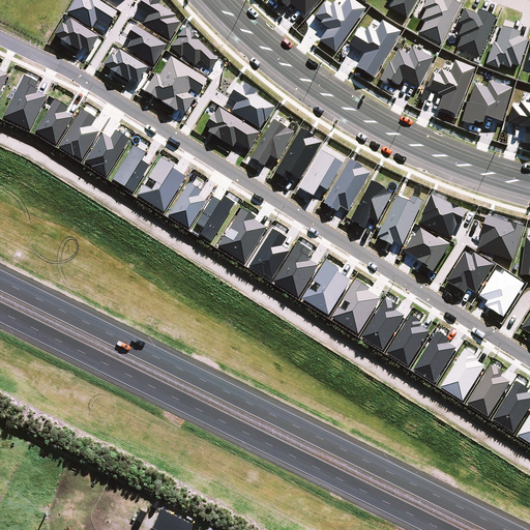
[(74,0),(67,11),(91,27),(96,19),(108,26),(117,11),(98,0),(74,0)]
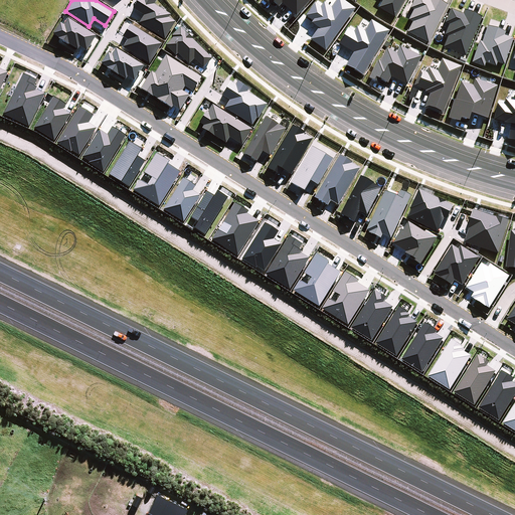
[(144,14),(139,22),(165,37),(175,20),(168,16),(170,13),(154,3),(155,0),(137,0),(133,7),(144,14)]
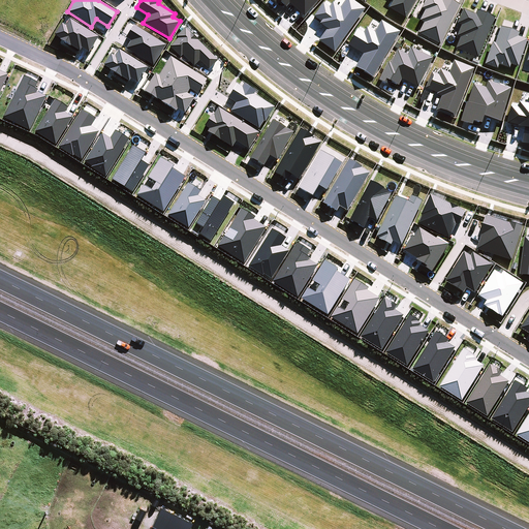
[(404,17),(413,0),(391,0),(387,6),(404,17)]
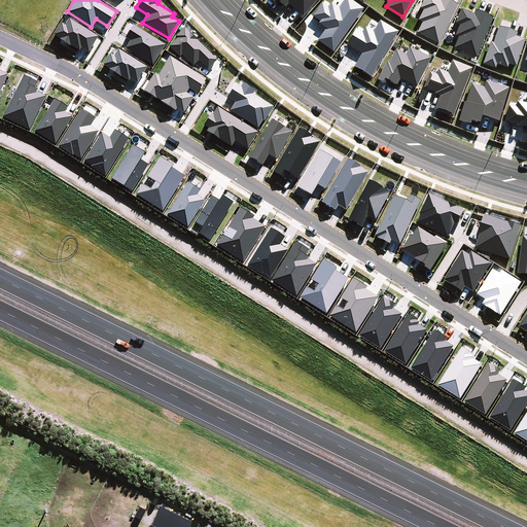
[(437,42),(457,3),(450,0),(422,0),(419,7),(422,8),(417,20),(421,22),(416,32),(437,42)]
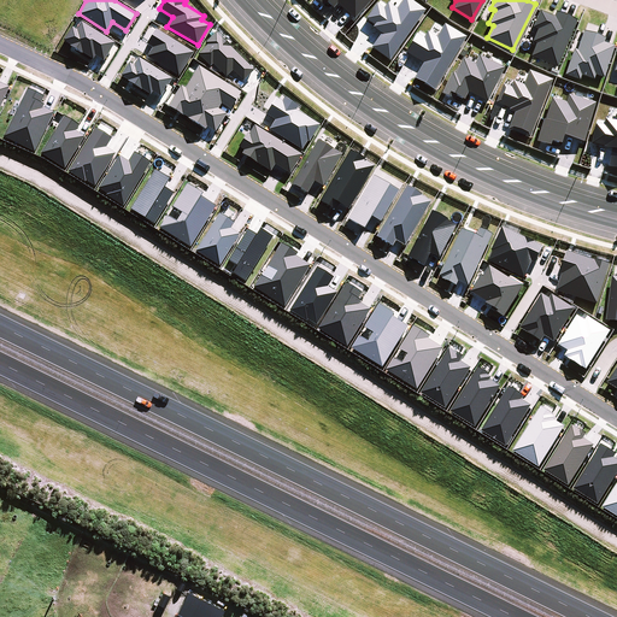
[(557,66),(576,18),(554,10),(553,15),(539,9),(539,10),(532,25),(536,28),(532,40),(535,42),(530,54),(557,66)]
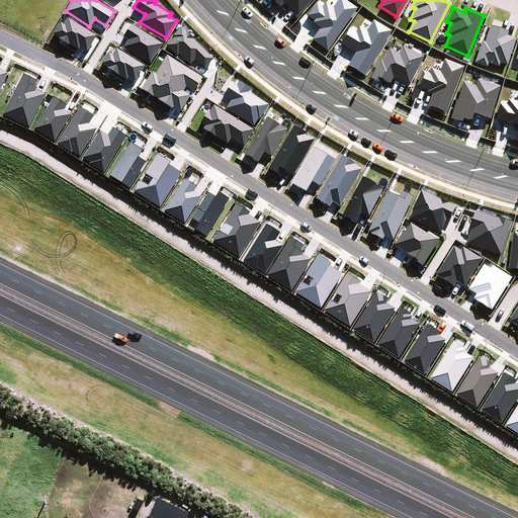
[(87,50),(96,34),(68,17),(64,23),(60,21),(53,32),(78,49),(80,46),(87,50)]
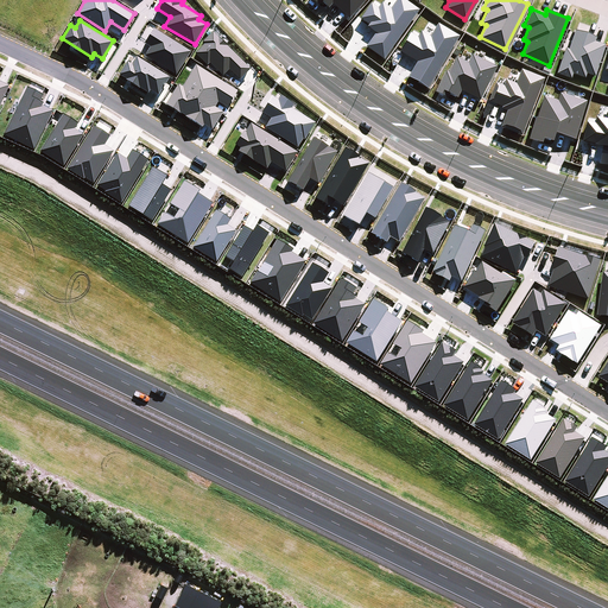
[(176,74),(191,51),(153,27),(145,42),(150,45),(145,55),(176,74)]
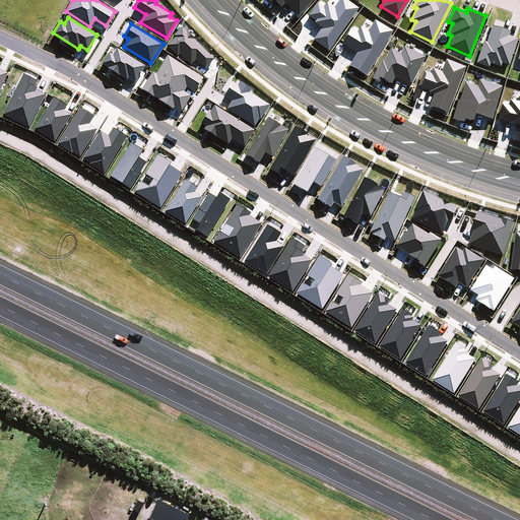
[(508,64),(517,38),(508,35),(509,30),(491,24),(491,26),(485,41),(482,40),(475,62),(488,66),(489,62),(500,65),(501,62),(508,64)]
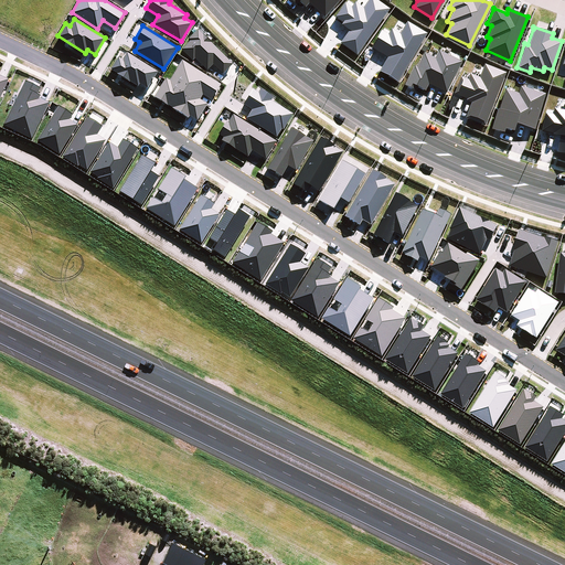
[(222,73),(232,63),(211,41),(203,33),(198,29),(188,38),(189,40),(181,48),(192,60),(195,57),(206,70),(213,63),(222,73)]
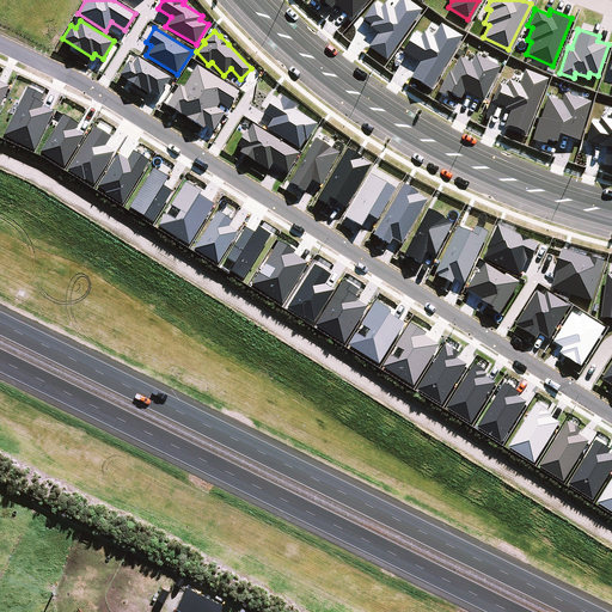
[(239,90),(196,63),(183,86),(179,84),(166,103),(181,112),(181,111),(187,115),(187,116),(203,127),(204,124),(213,129),(225,111),(216,106),(219,102),(228,106),(239,90)]
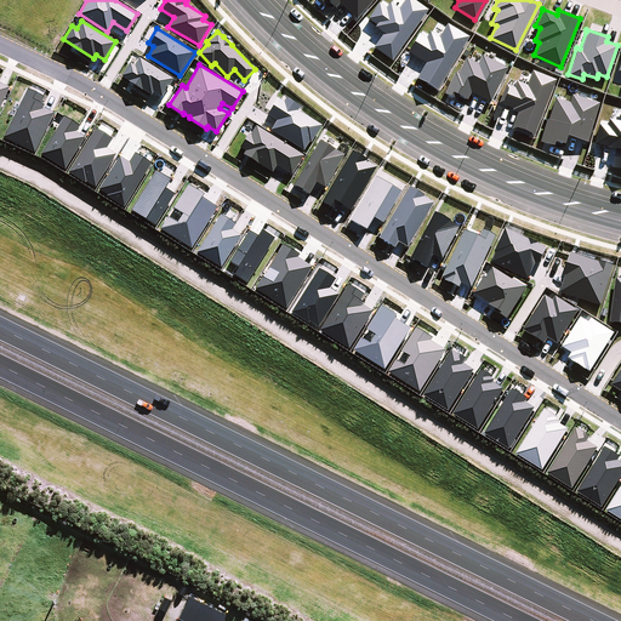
[(35,152),(55,112),(44,106),(45,103),(41,101),(44,95),(28,87),(4,136),(35,152)]
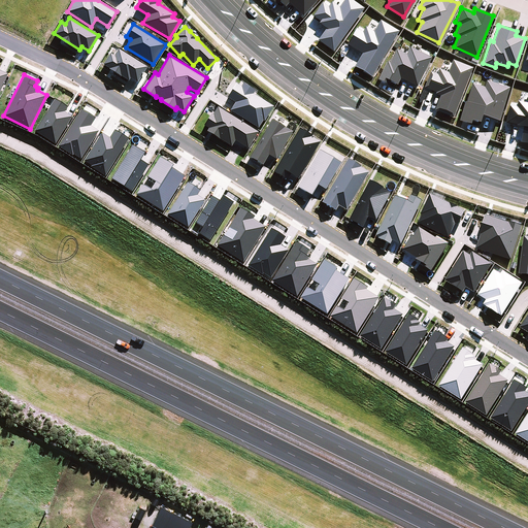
[(68,105),(55,98),(35,129),(55,142),(72,116),(64,110),(68,105)]
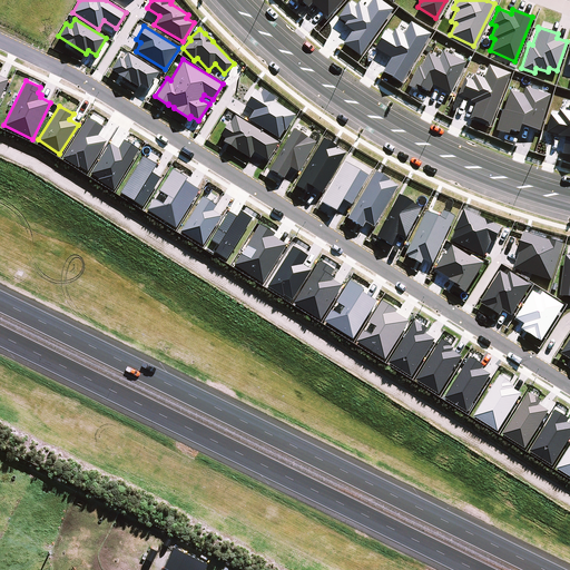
[(278,141),(235,114),(229,123),(228,121),(220,134),(225,137),(223,140),(251,157),(254,150),(267,159),(278,141)]
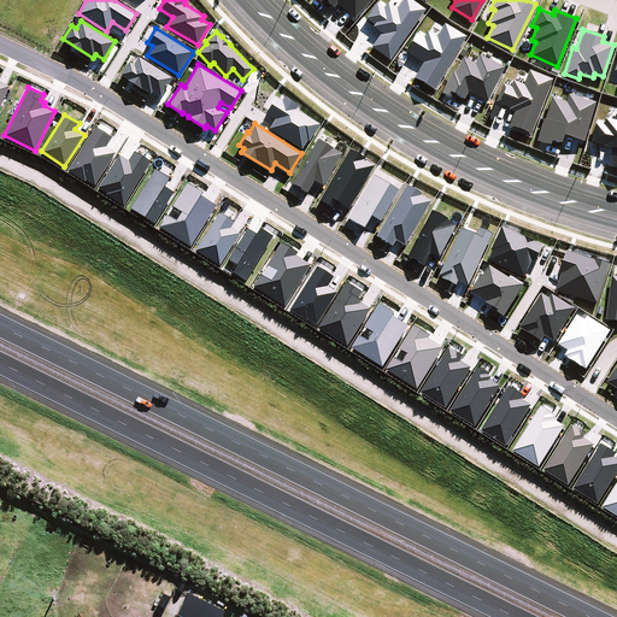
[(95,184),(116,152),(106,146),(112,136),(95,127),(68,169),(86,180),(86,178),(95,184)]
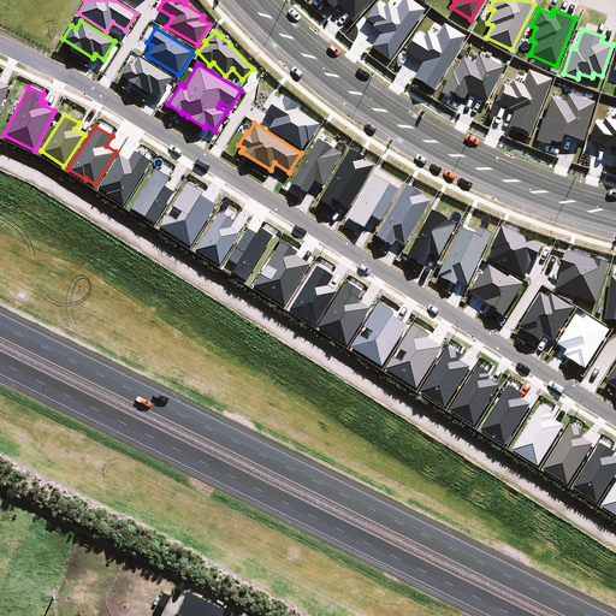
[(313,179),(321,184),(342,152),(317,137),(291,182),(306,191),(313,179)]
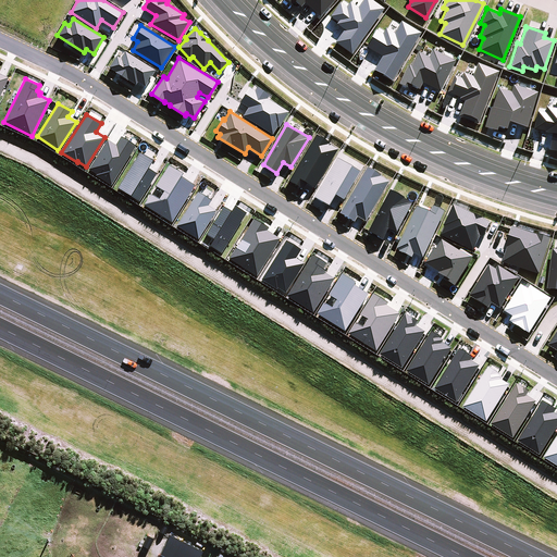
[(307,184),(314,188),(337,149),(329,144),(330,141),(317,134),(288,181),(302,189),(307,184)]
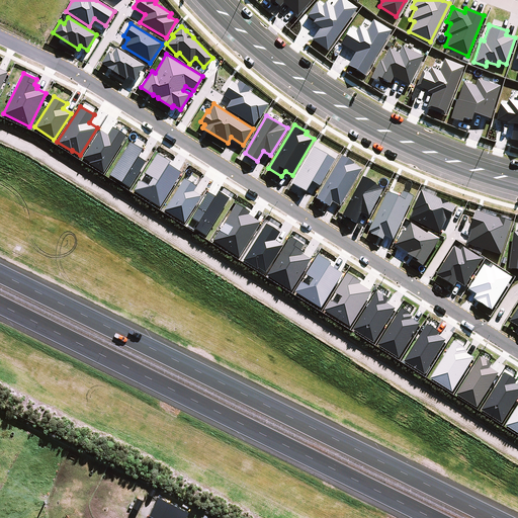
[(103,171),(126,136),(112,126),(107,135),(99,130),(82,157),(90,161),(89,162),(103,171)]
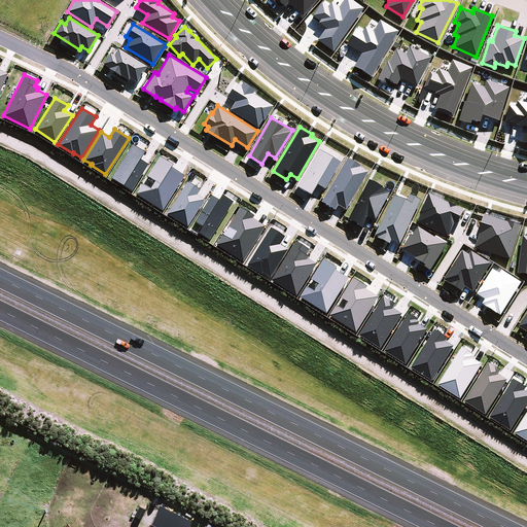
[(145,150),(132,143),(111,177),(132,189),(148,164),(140,159),(145,150)]
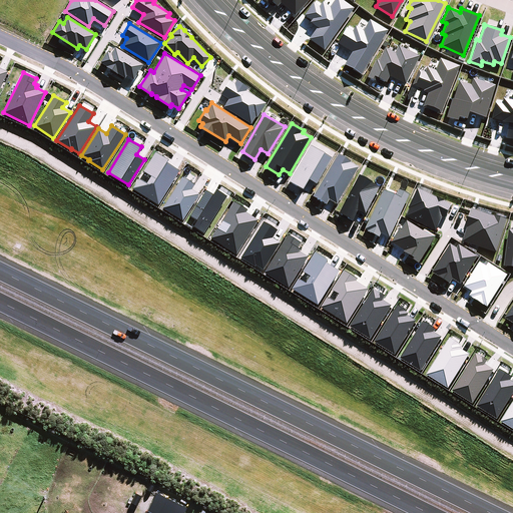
[(332,156),(311,144),(290,181),(303,188),(309,178),(316,183),(332,156)]
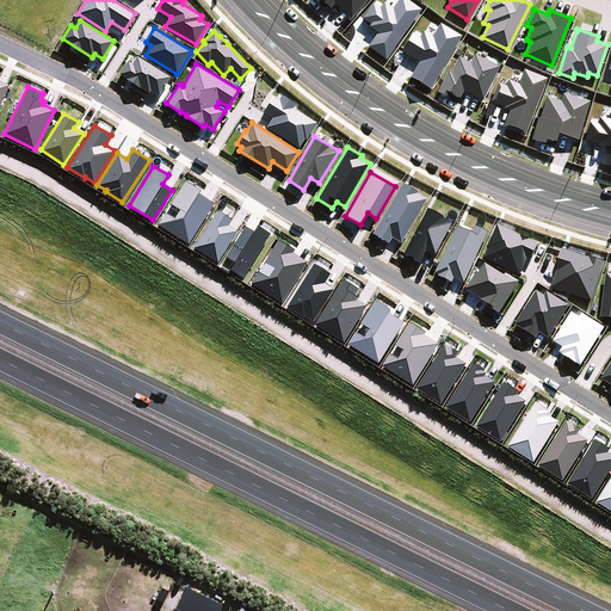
[(187,244),(214,202),(198,192),(201,189),(185,180),(171,203),(179,209),(174,217),(165,211),(158,224),(187,244)]
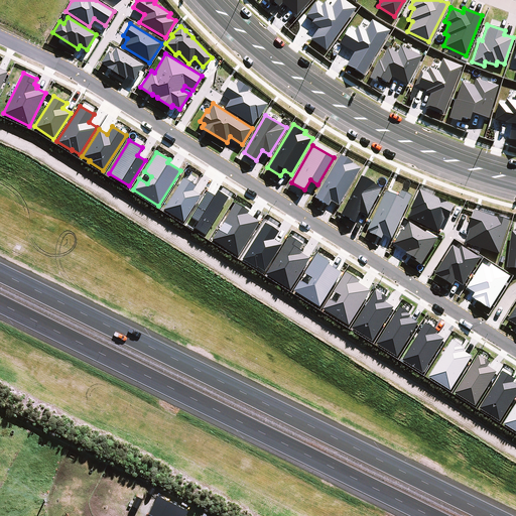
[(340,153),(314,197),(328,205),(331,201),(339,205),(361,167),(352,162),(353,161),(340,153)]
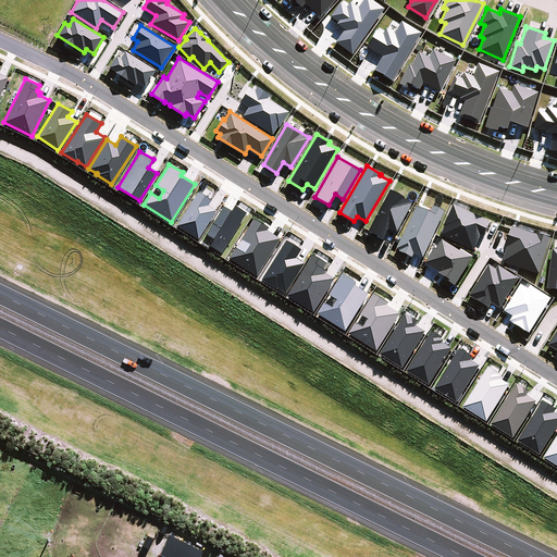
[(384,240),(391,229),(398,233),(413,202),(406,198),(406,197),(392,189),(369,232),(384,240)]
